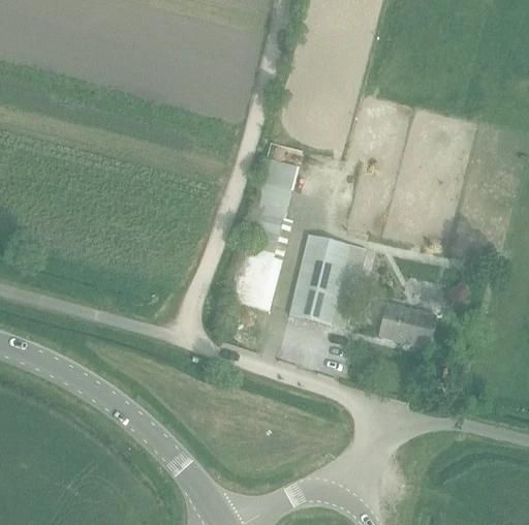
[(263,157),(235,279),(229,300),(269,309),(290,220),(283,218),(297,165),(263,157)]
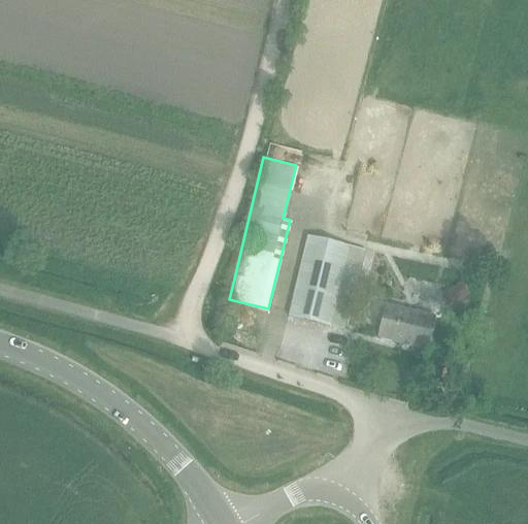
[(308,233),(294,294),(289,314),(343,327),(350,304),(352,304),(366,248),(308,233)]
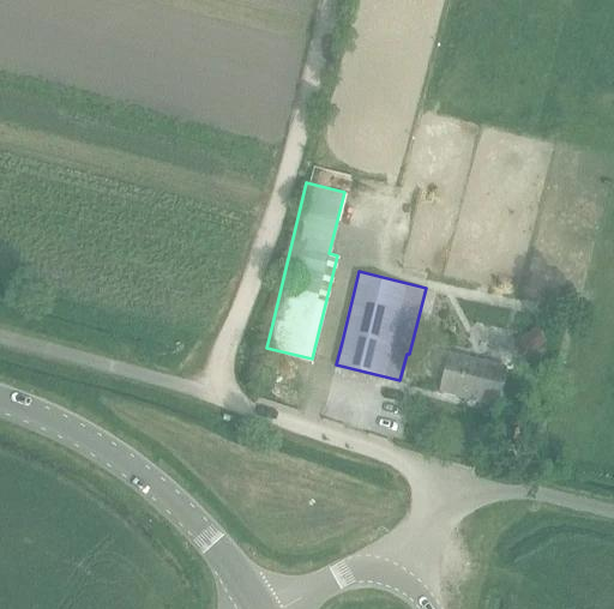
[(449,351),(445,367),(440,390),(495,404),(505,366),(449,351)]
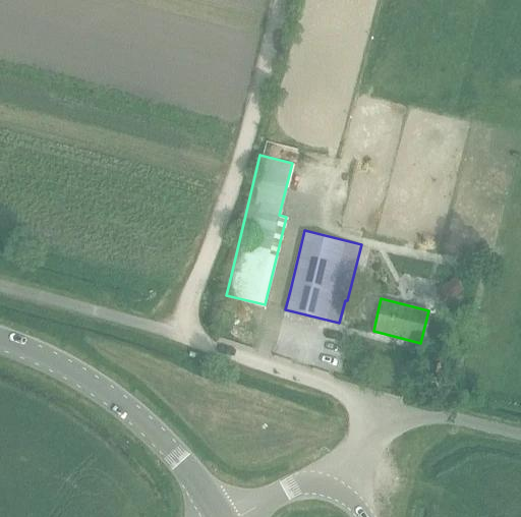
[(287,343),(340,360),(347,339),(294,321),(287,343)]
